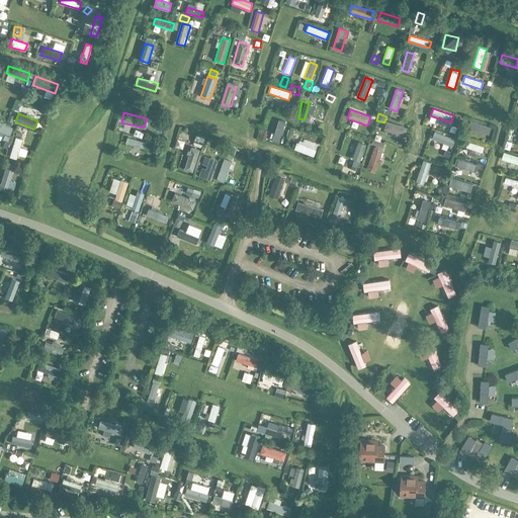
[(157,120),(156,127),(162,130),(164,122),(157,120)]
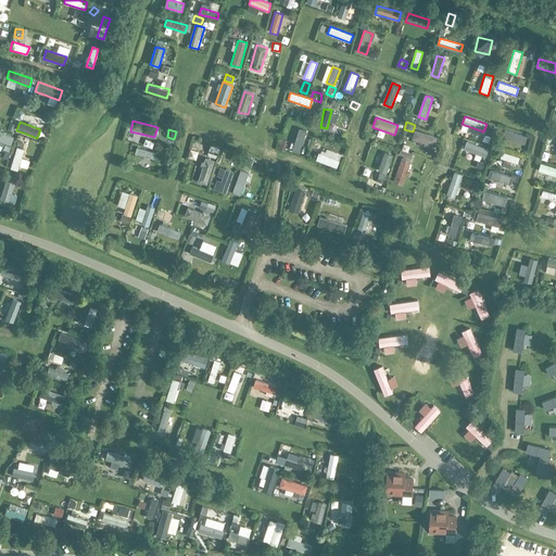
[(438,137),(415,130),(412,140),(434,147),(438,137)]
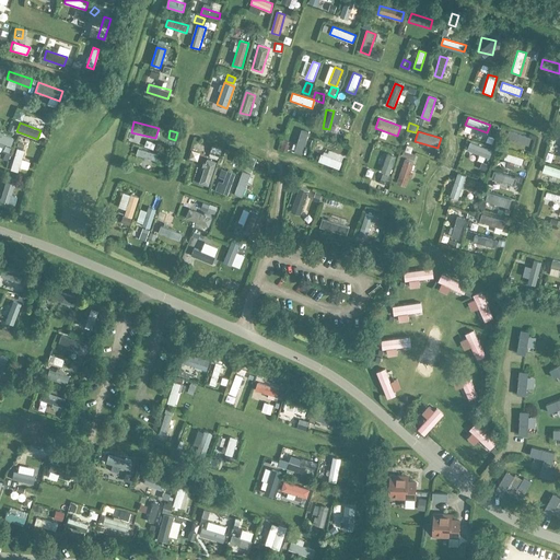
[(514,132),(511,141),(528,148),(532,139),(514,132)]
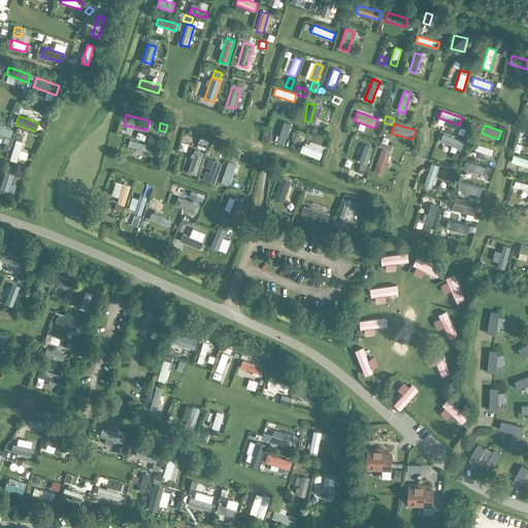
[(0,134),(9,138),(12,131),(0,126),(0,134)]
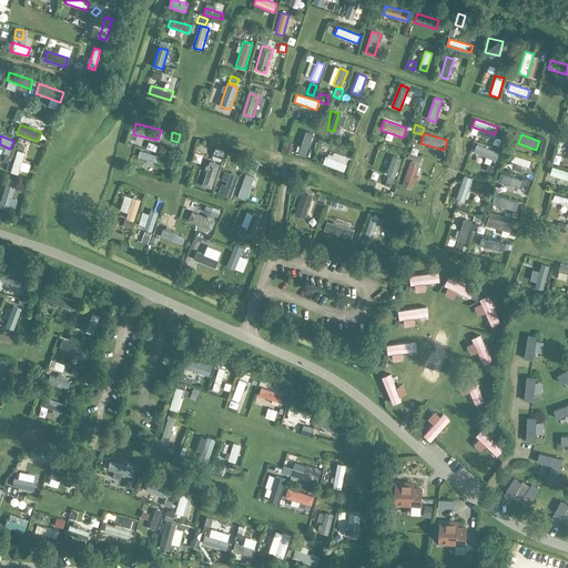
[(286,142),(283,152),(288,154),(292,144),(286,142)]
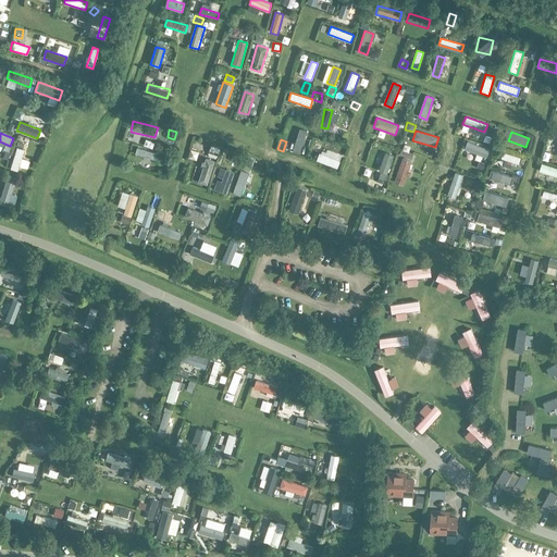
[(465,149),(487,158),(490,150),(467,141),(465,149)]
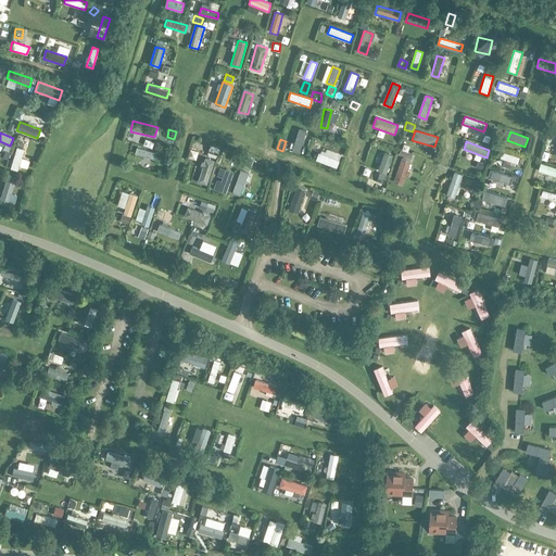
[(135,155),(153,160),(155,151),(137,147),(135,155)]
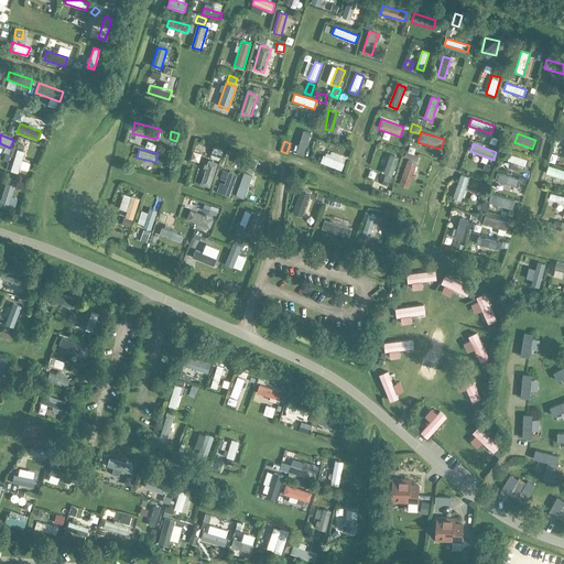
[(18,151),(10,172),(17,174),(24,153),(18,151)]
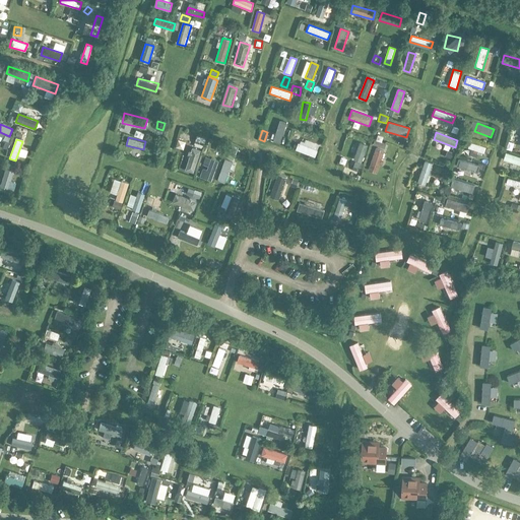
[(317,148),(304,145),(305,140),(298,139),(295,150),(316,154),(317,148)]
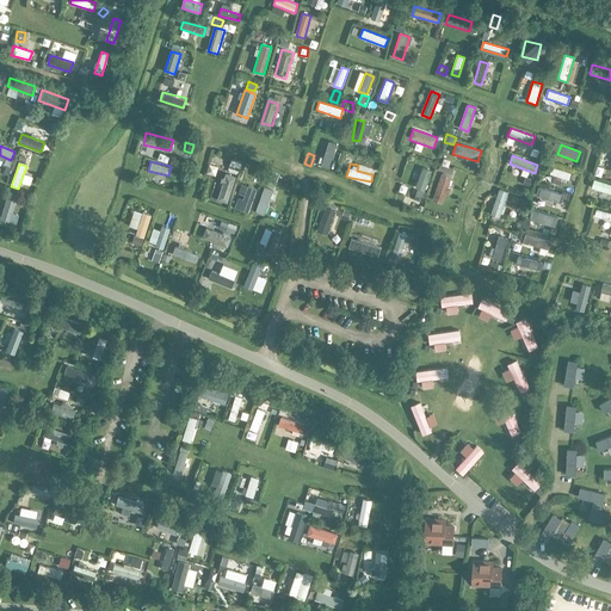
[(439,165),(438,171),(451,174),(452,170),(439,165)]
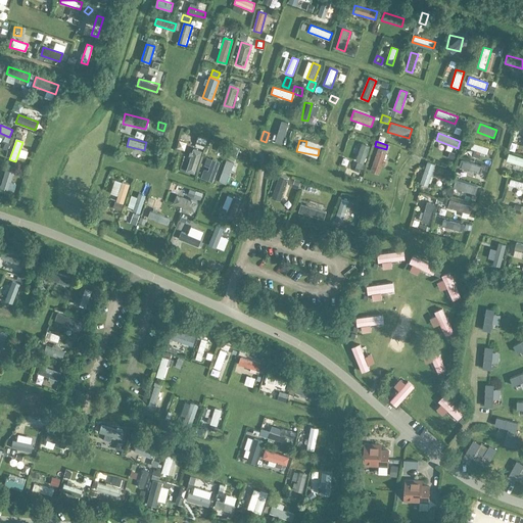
[(488,149),(471,143),(469,148),(487,154),(488,149)]
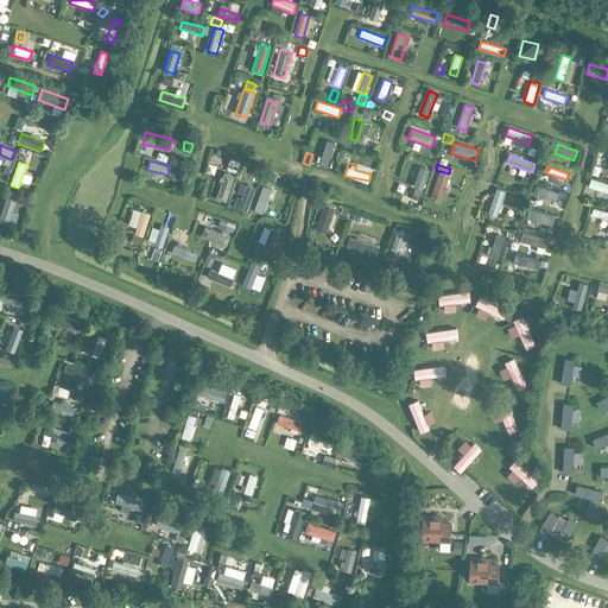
[(422,190),(429,170),(420,168),(413,188),(422,190)]
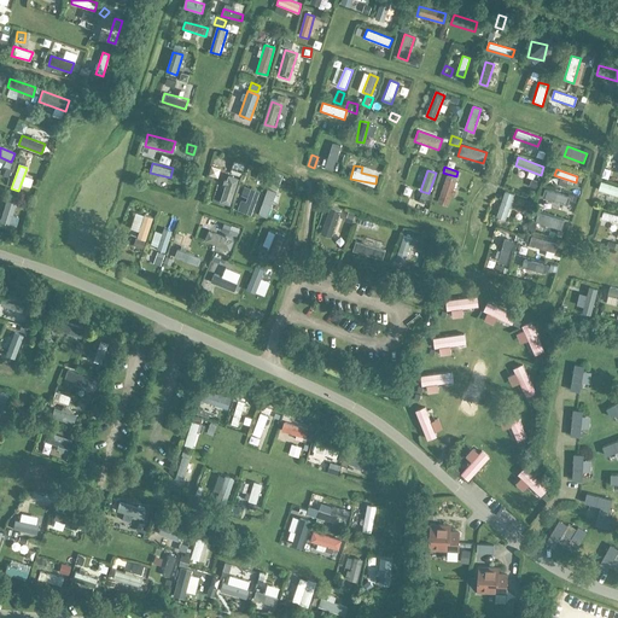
[(238,180),(229,176),(221,202),(229,205),(238,180)]
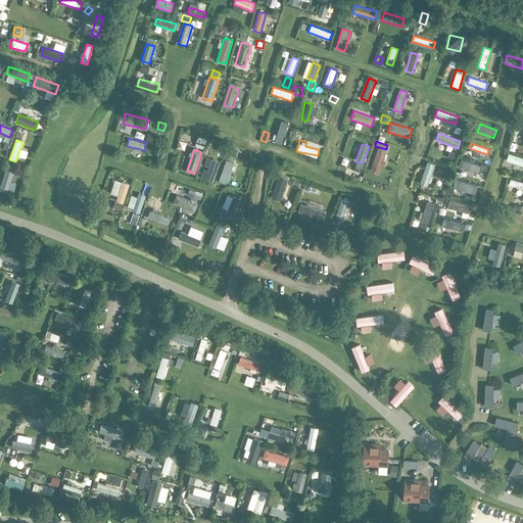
[(387,152),(378,149),(370,171),(379,174),(387,152)]
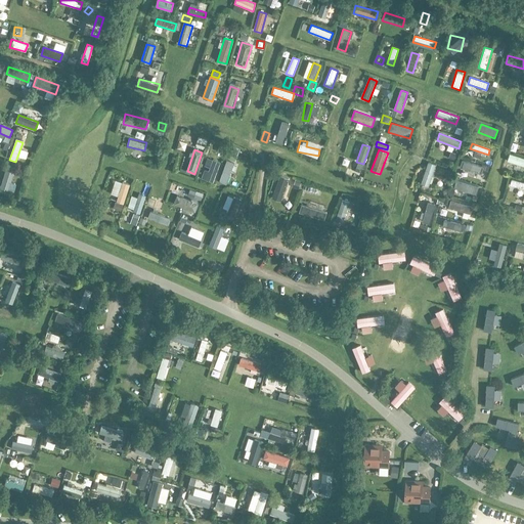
[(450,153),(448,159),(454,161),(456,155),(450,153)]
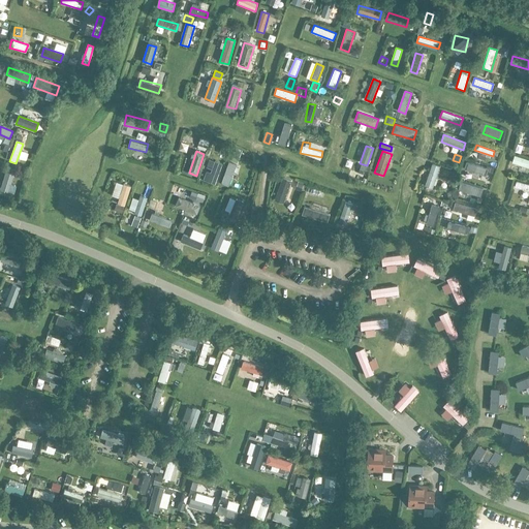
[(528,159),(514,154),(511,161),(528,166),(528,159)]
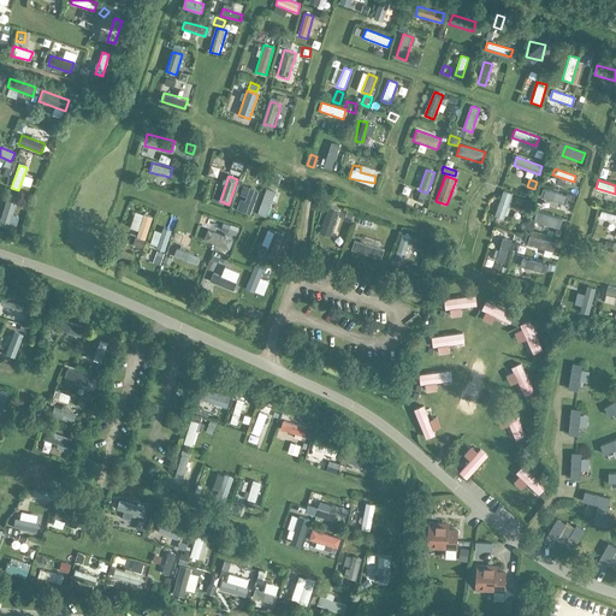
[(240,200),(235,209),(249,215),(258,191),(242,187),(238,195),(246,197),(243,201),(240,200)]
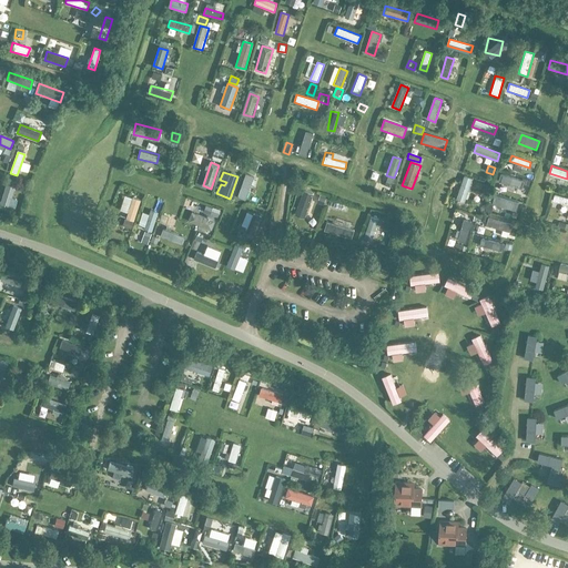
[(524,182),(500,173),(498,181),(521,190),(524,182)]
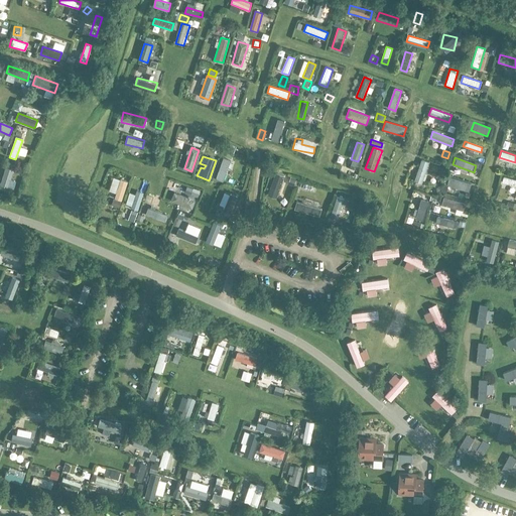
[(217,178),(225,181),(231,161),(224,158),(217,178)]
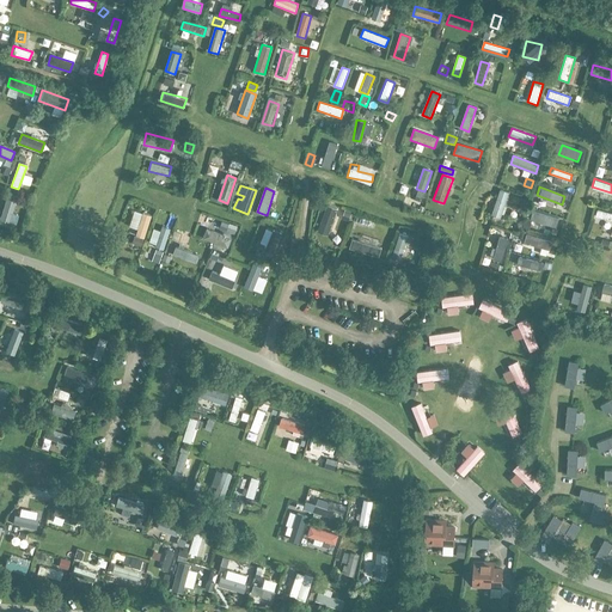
[(509,193),(500,189),(490,215),(500,219),(509,193)]
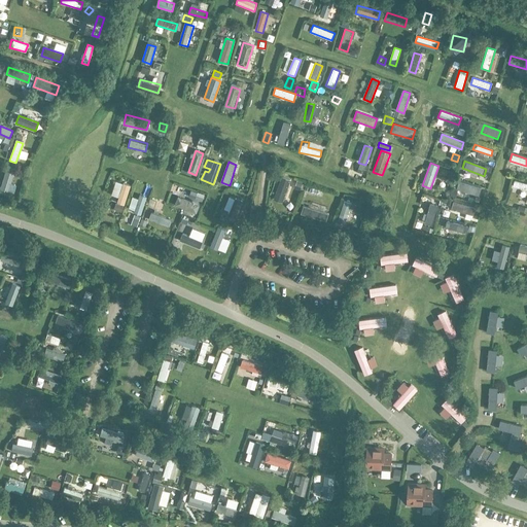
[(13,174),(5,172),(0,187),(0,192),(7,195),(13,174)]
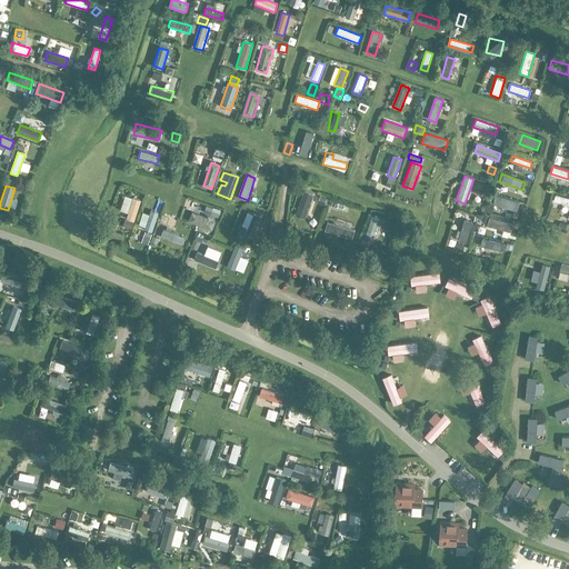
[(297,216),(306,218),(312,193),(303,190),(297,216)]
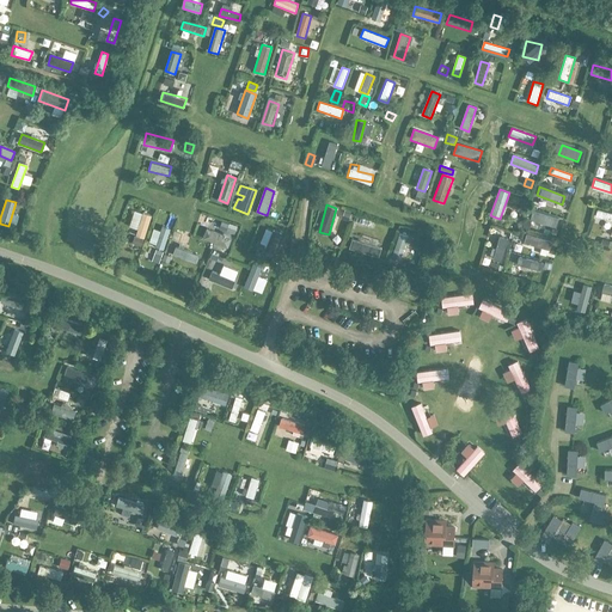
[(269,215),(276,218),(280,212),(271,208),(269,215)]
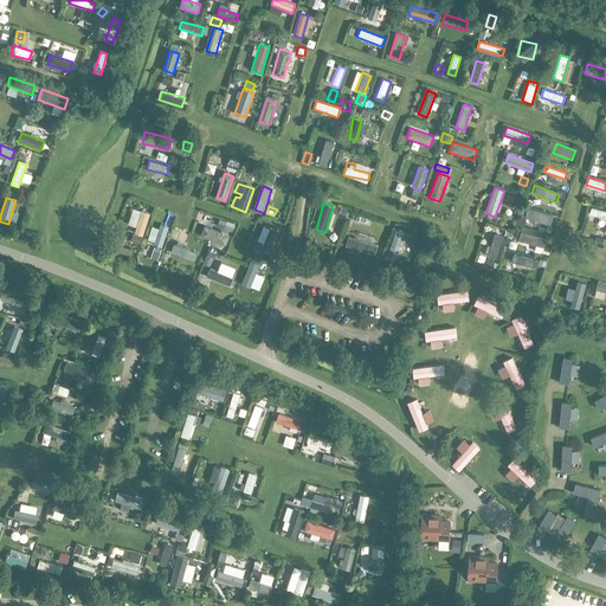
[(605,211),(592,206),(590,214),(605,219),(605,211)]
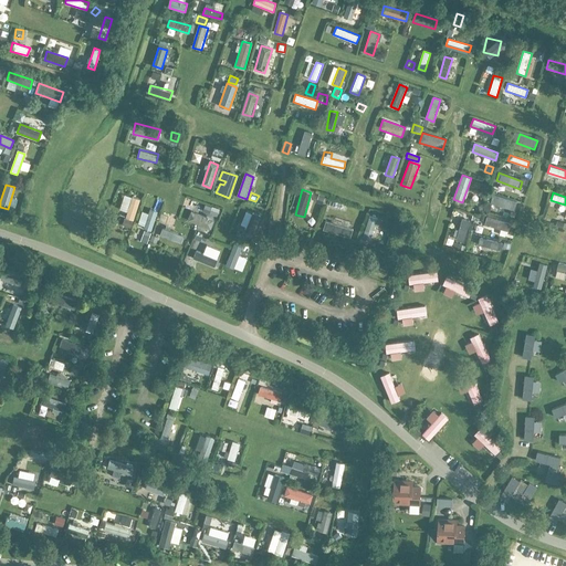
[(517,203),(492,195),(489,203),(514,212),(517,203)]
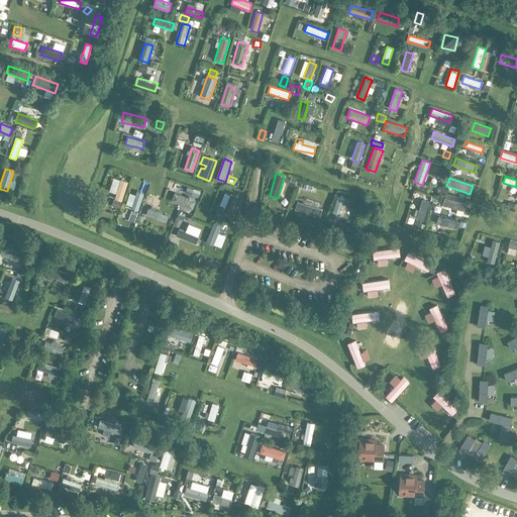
[(115,198),(122,201),(127,182),(120,180),(115,198)]
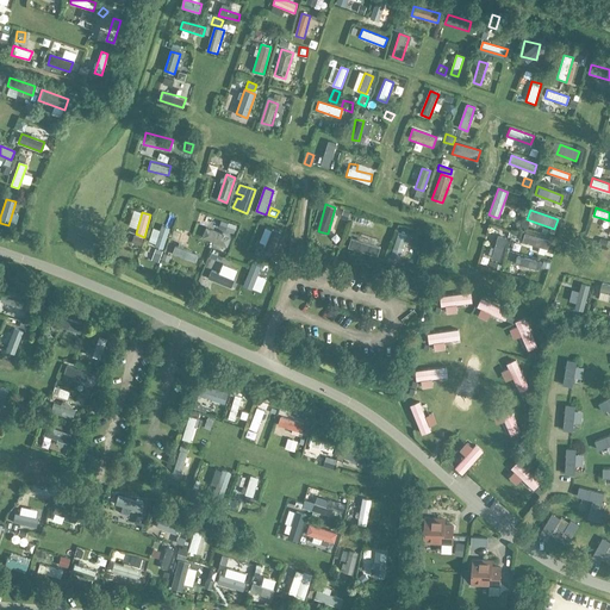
[(228,223),(225,230),(232,234),(235,226),(228,223)]
